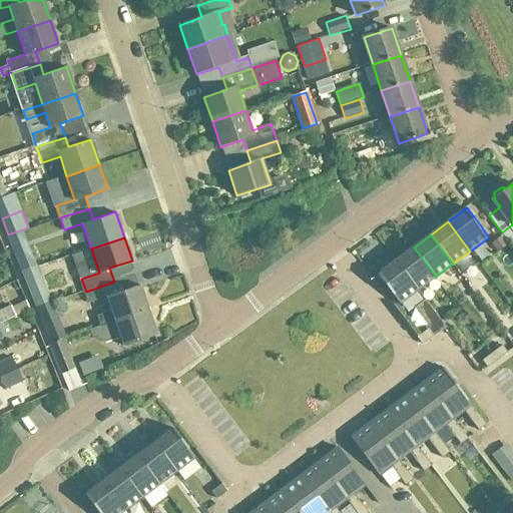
[(396,261),(418,290),(436,277),(414,247),(396,261)]
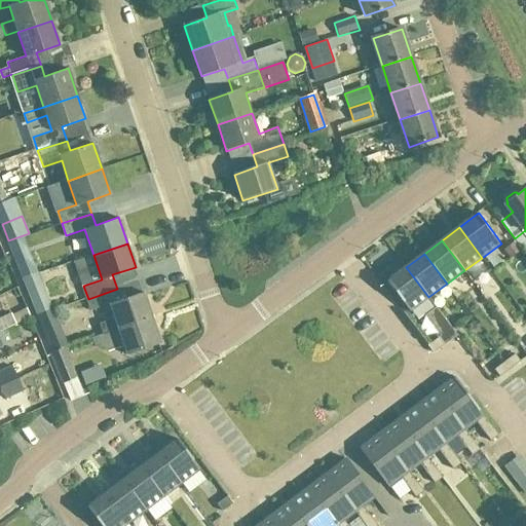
[(30,255),(14,261),(23,280),(38,274),(30,255)]
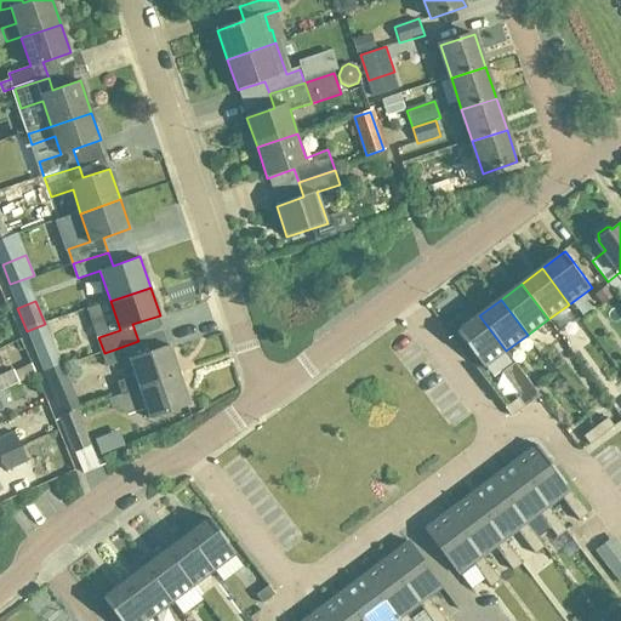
[(477,355),(485,366),(506,351),(479,315),(459,331),(477,355)]
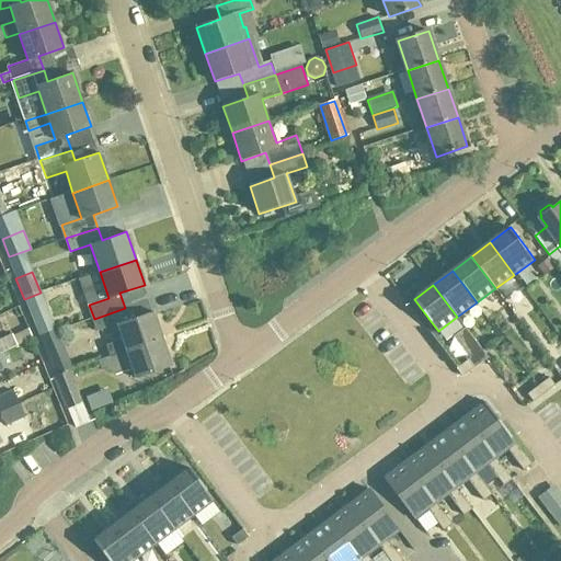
[(41,293),(24,299),(39,336),(56,330),(41,293)]
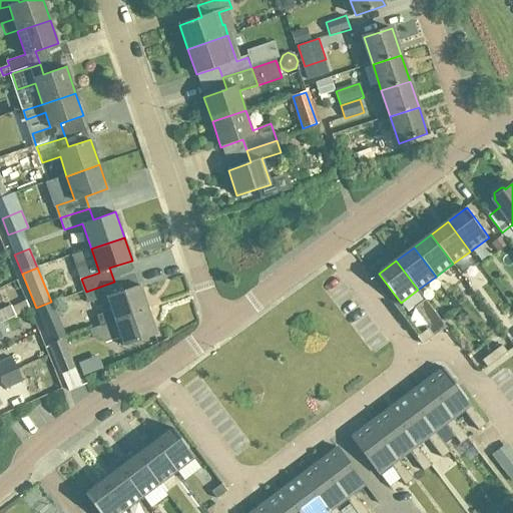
[(130,277),(114,282),(86,292),(89,302),(107,296),(112,311),(97,316),(100,325),(91,328),(91,329),(147,309),(139,285),(133,287),(130,277)]
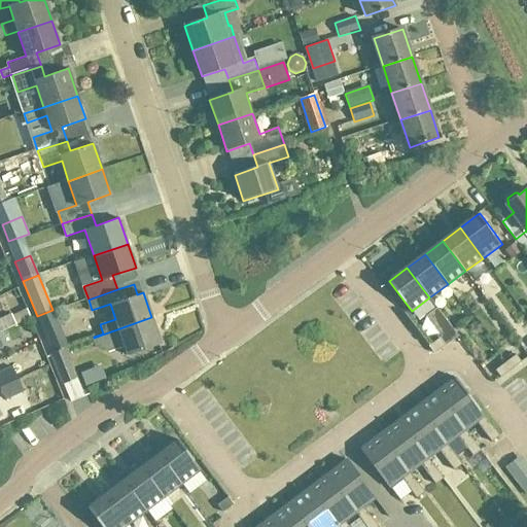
[(482,313),(500,325),(508,312),(490,300),(482,313)]
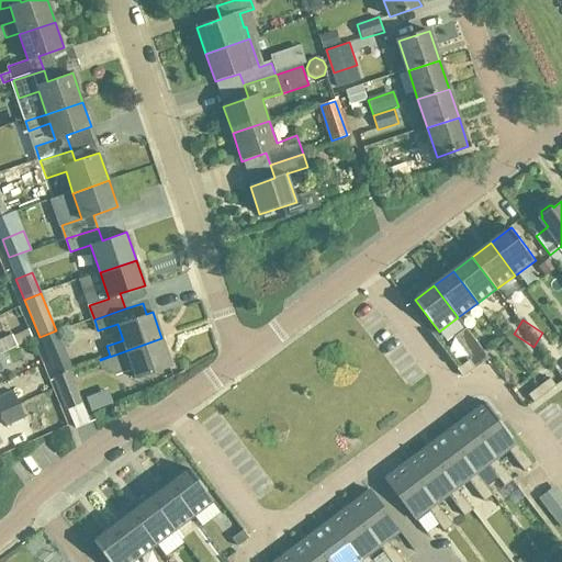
[(0,356),(18,348),(12,336),(0,340),(0,356)]
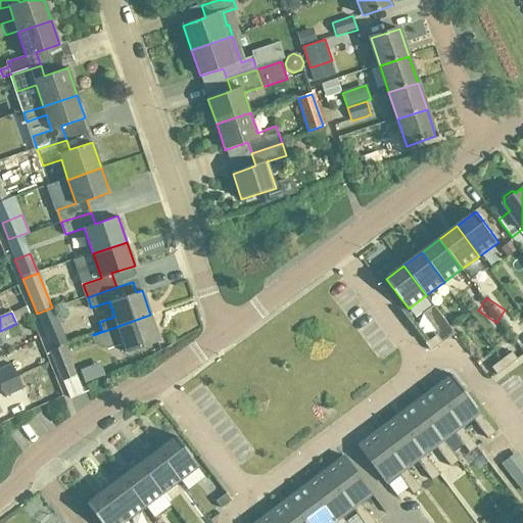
[(150,315),(93,335),(95,342),(103,339),(105,346),(123,340),(126,350),(159,339),(150,315)]
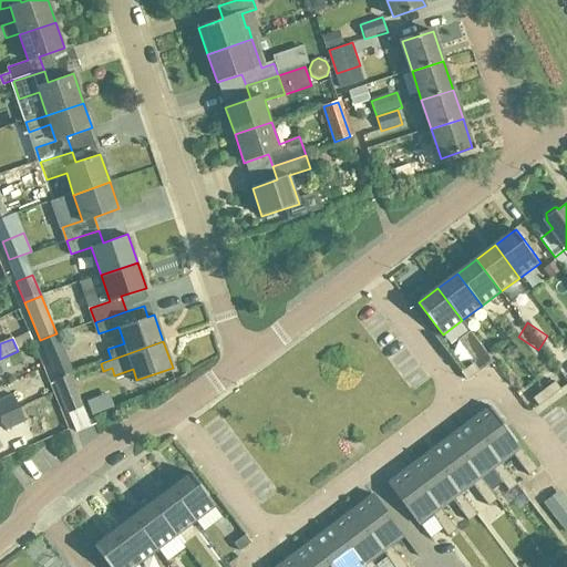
[(492,362),(485,352),(473,361),(472,362),(473,363),(478,372),(492,362)]
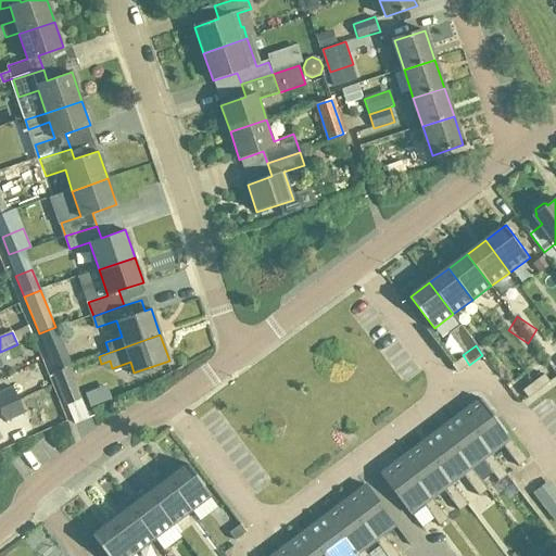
[(453,365),(458,373),(469,365),(464,356),(453,365)]
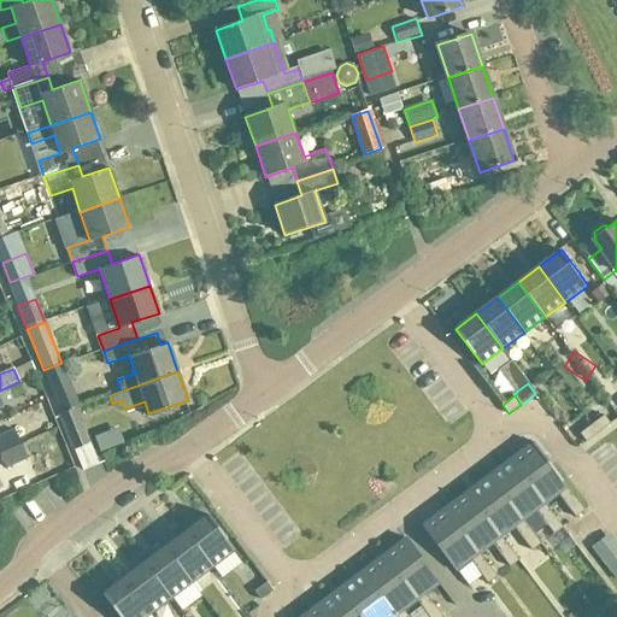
[(599,433),(611,424),(604,416),(592,424),(599,433)]
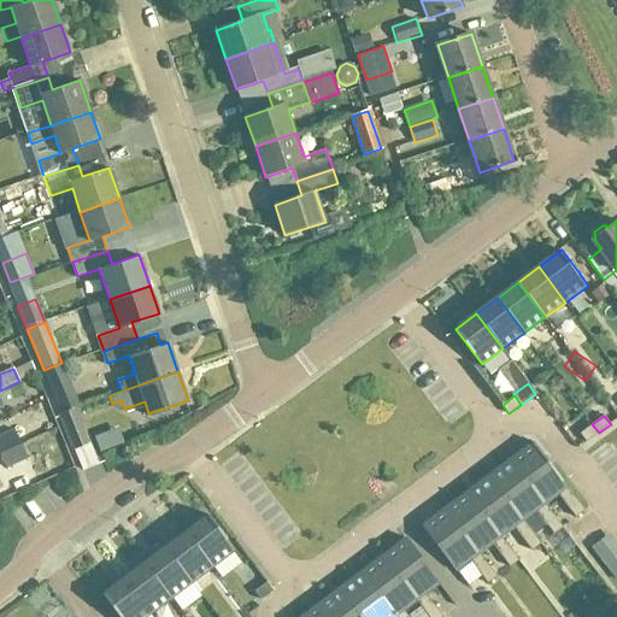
[(580,434),(586,442),(599,433),(592,424),(580,434)]
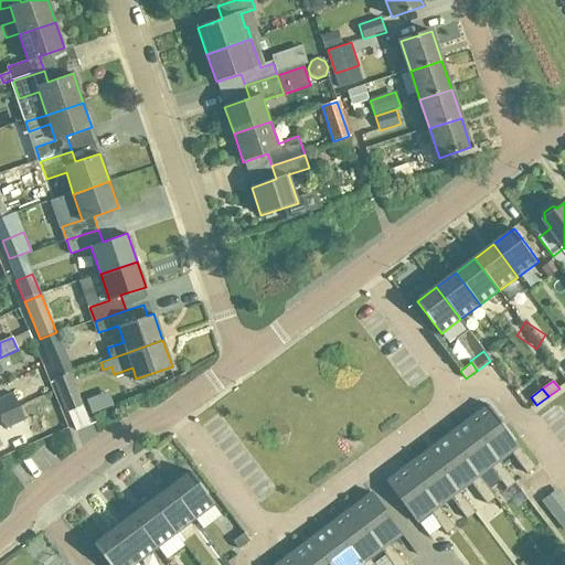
[(0,397),(0,414),(20,405),(13,392),(0,397)]
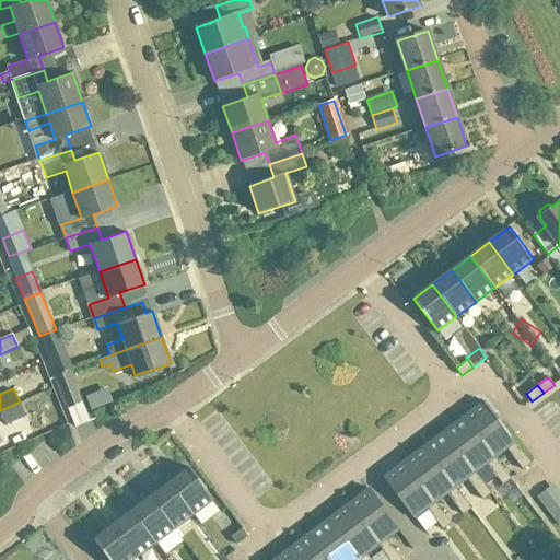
[(0,410),(7,424),(26,416),(20,401),(0,410)]
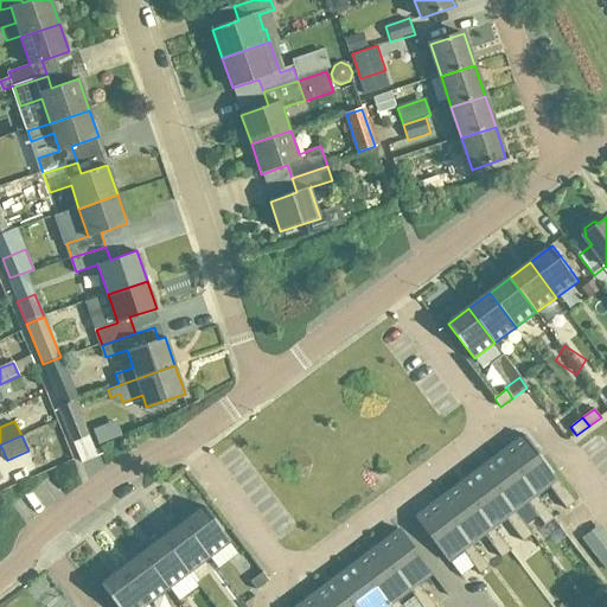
[(525,435),(504,452),(537,496),(550,486),(567,509),(576,503),(576,502),(575,502),(525,435)]
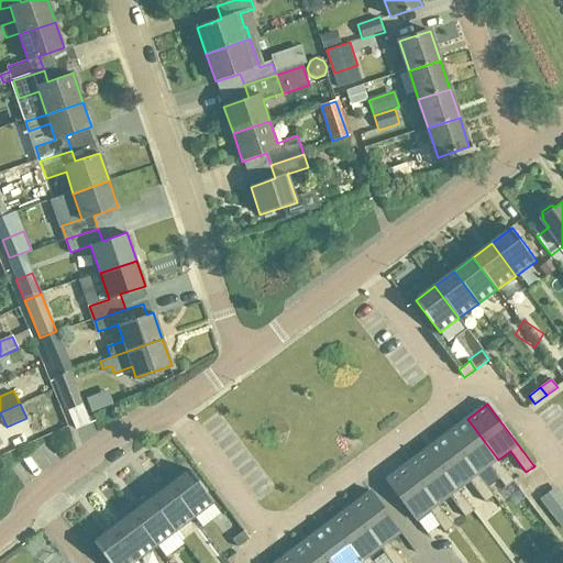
[(467,419),(448,433),(478,474),(489,466),(506,487),(514,482),(515,481),(498,460),(467,419)]
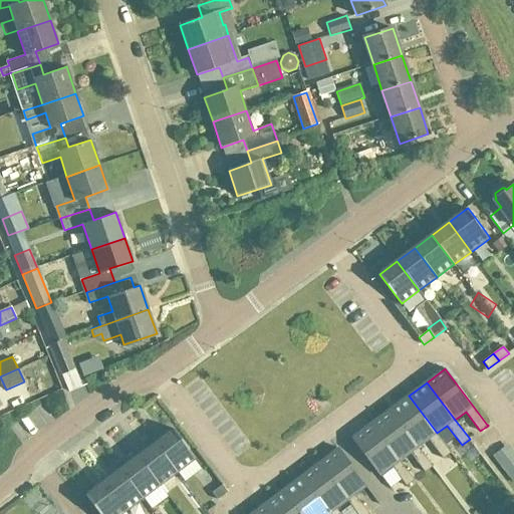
[(409,396),(391,410),(419,447),(429,439),(443,459),(451,453),(437,433),(409,396)]
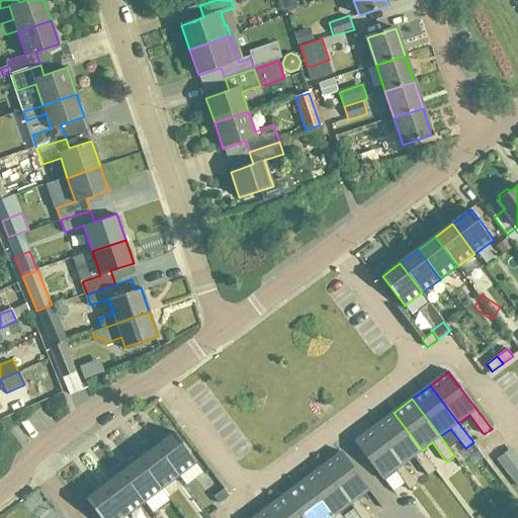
[(394,413),(375,426),(403,464),(414,456),(428,476),(436,469),(422,450),(394,413)]
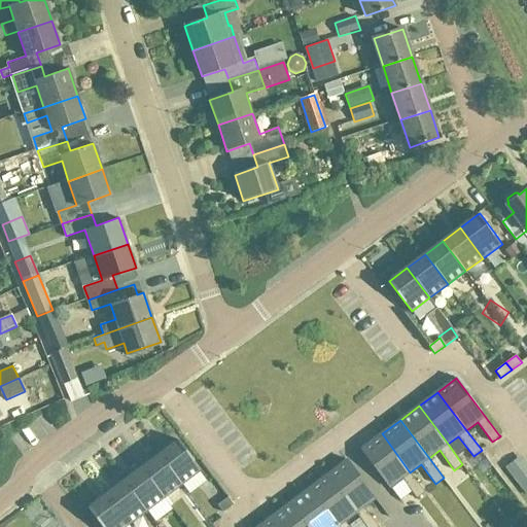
[(382,433),(360,450),(384,482),(389,488),(390,488),(402,478),(417,498),(425,492),(410,472),(382,433)]
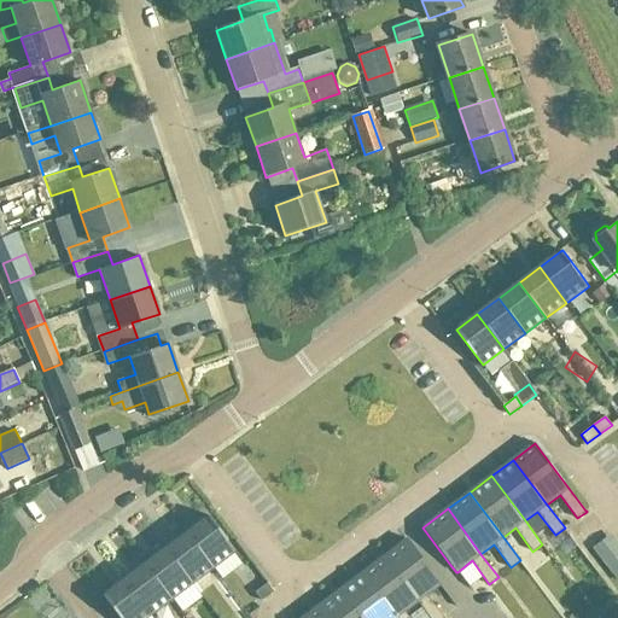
[(209,516),(187,532),(214,567),(235,552),(209,516)]
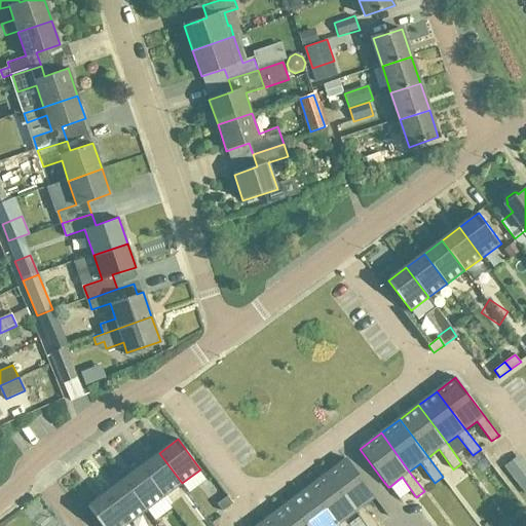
[(163,496),(182,483),(159,453),(141,466),(163,496)]
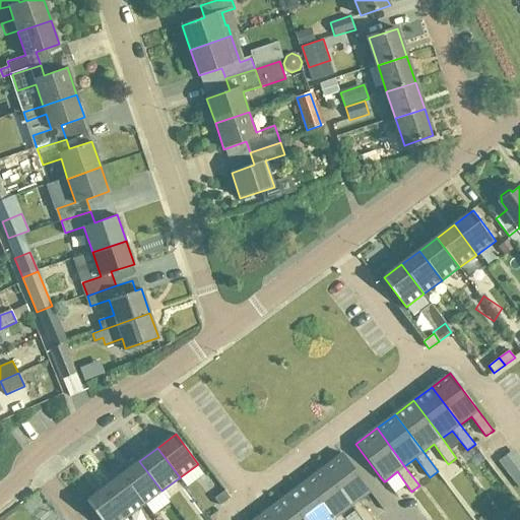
[(342,453),(322,468),(351,507),(361,519),(373,519),(360,501),(370,493),(372,492),(367,485),(342,453)]
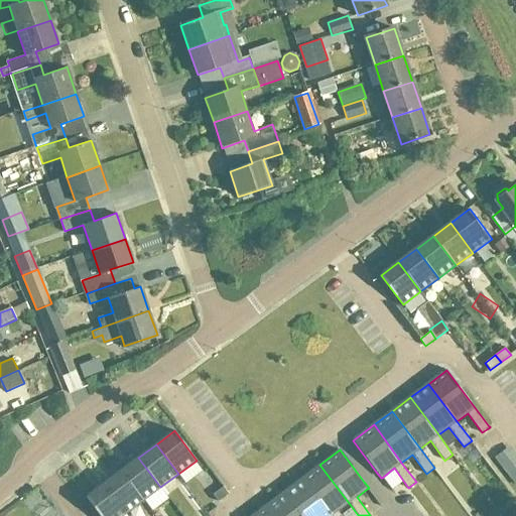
[(138,458),(121,471),(143,500),(160,487),(138,458)]
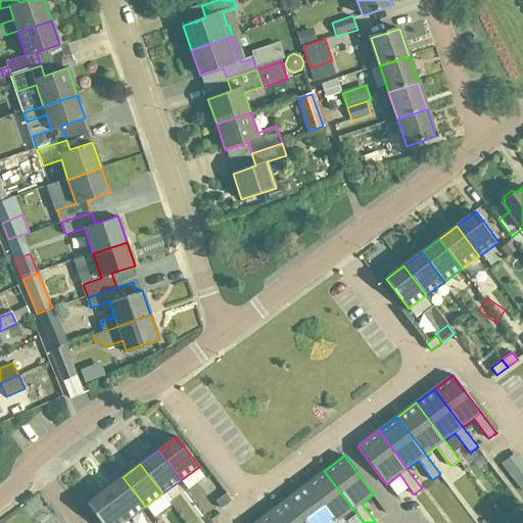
[(334,522),(346,522),(343,518),(353,510),(324,471),(305,485),(334,522)]
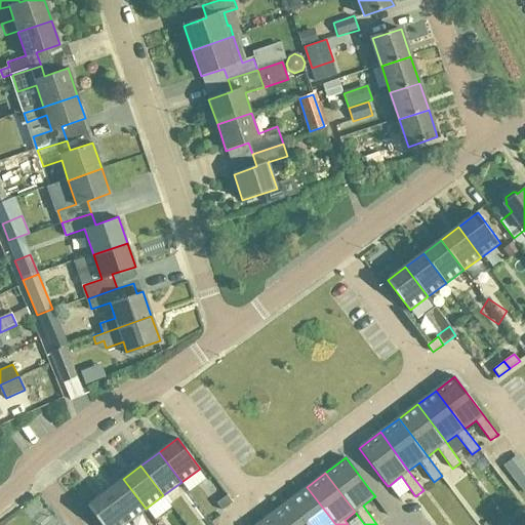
[(105,492),(127,522),(146,509),(123,479),(105,492)]
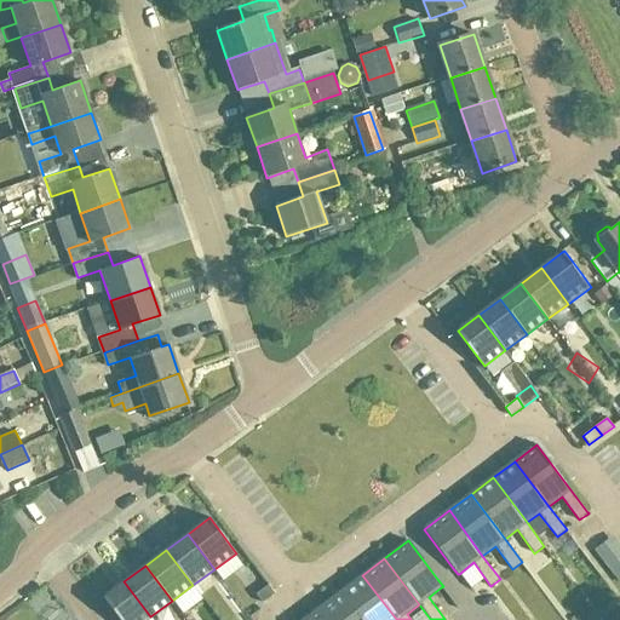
[(396,619),(362,575),(340,591),(361,619),(396,619)]
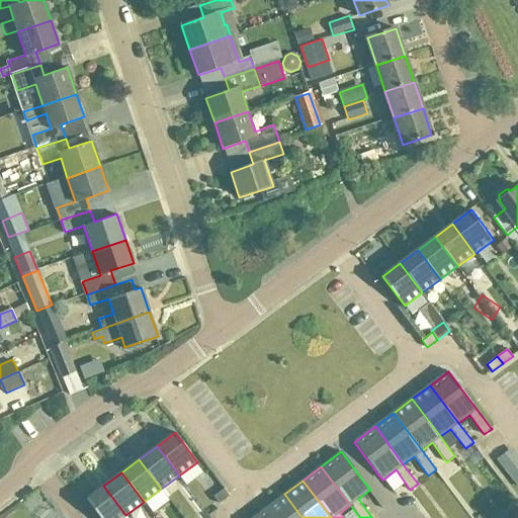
[(121,517),(125,515),(103,486),(86,499),(99,517),(121,517)]
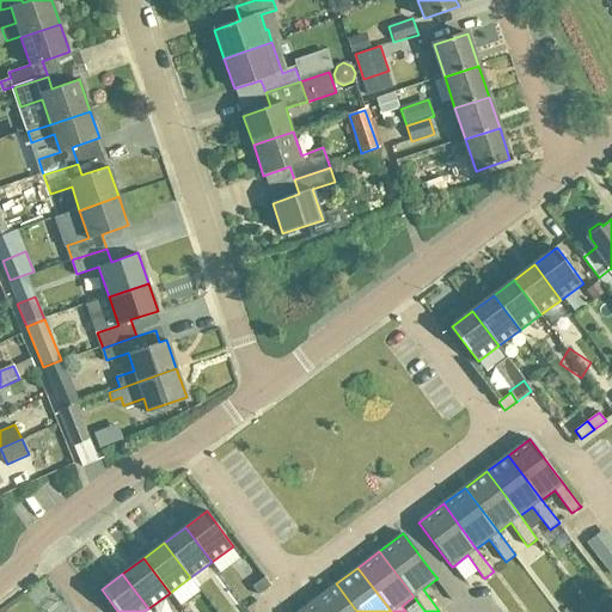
[(252,587),(259,595),(270,586),(264,577),(252,587)]
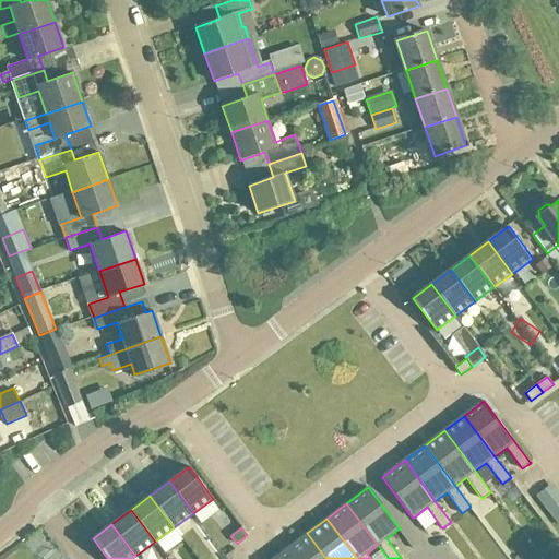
[(325,558),(307,533),(287,548),(295,558),(325,558)]
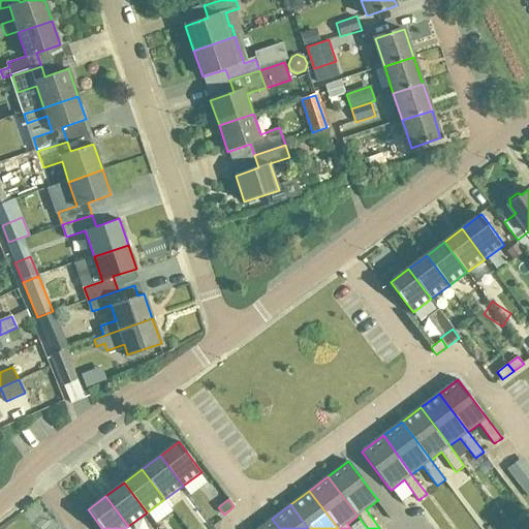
[(279,528),(272,519),(257,528),(279,528)]
